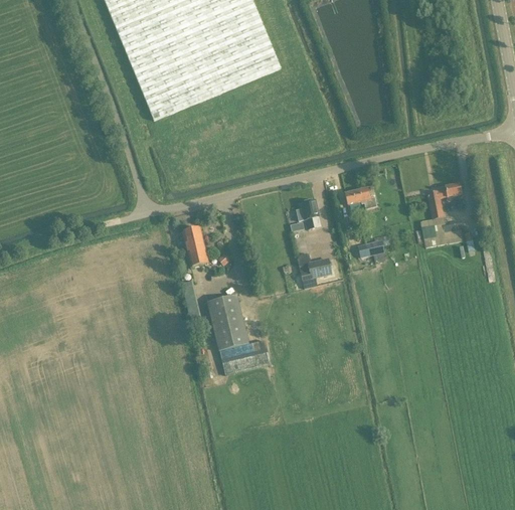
[(104,0),(154,121),(282,68),(252,0),(104,0)]
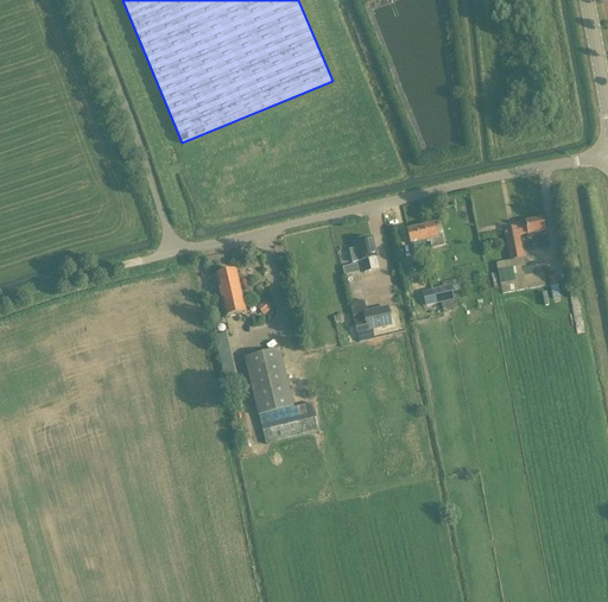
[(519,230),(527,229),(545,226),(542,213),(525,216),(525,220),(518,221),(502,223),(510,255),(495,259),(501,289),(545,280),(542,259),(525,261),(519,230)]
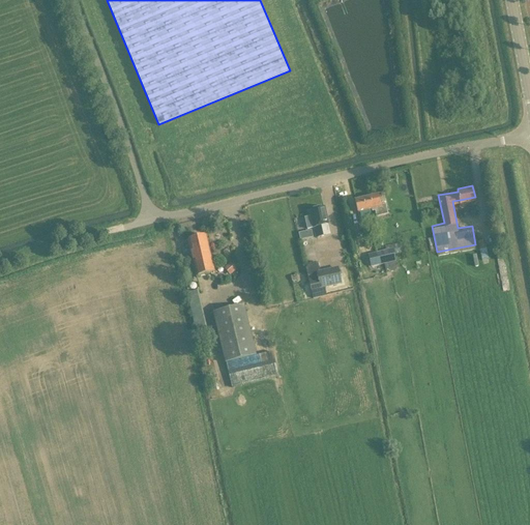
[(388,209),(386,199),(380,200),(378,190),(355,195),(358,207),(372,204),(372,206),(375,206),(376,211),(388,209)]
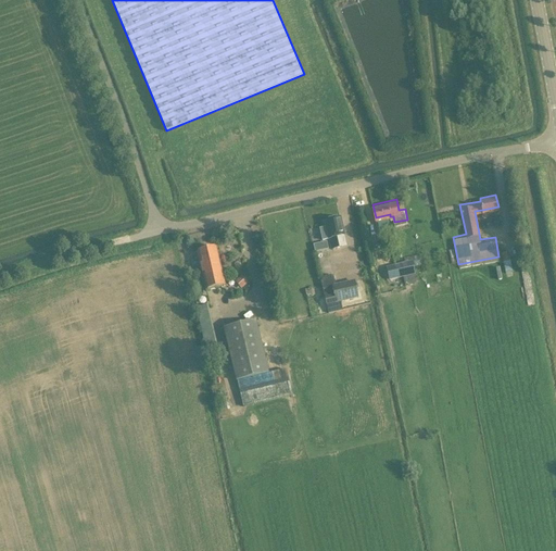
[(326,216),(331,245),(346,241),(340,213),(326,216)]
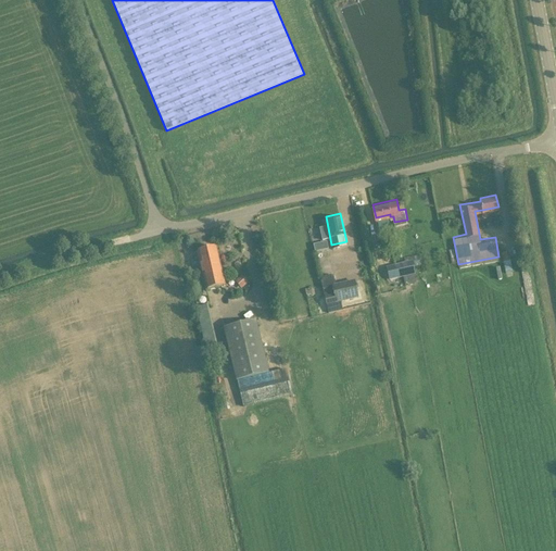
[(197,247),(206,285),(225,280),(216,242),(197,247)]
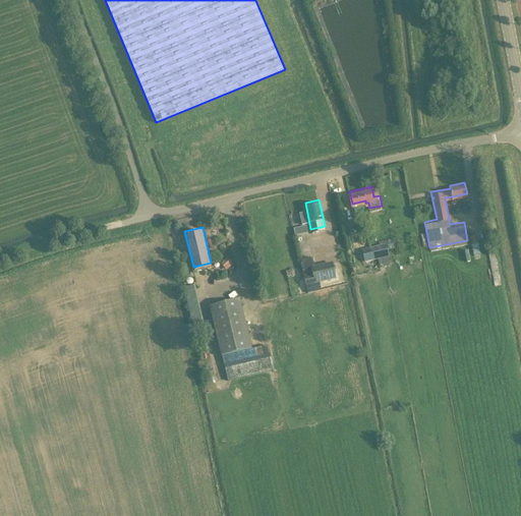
[(469,233),(471,241),(478,239),(476,232),(469,233)]
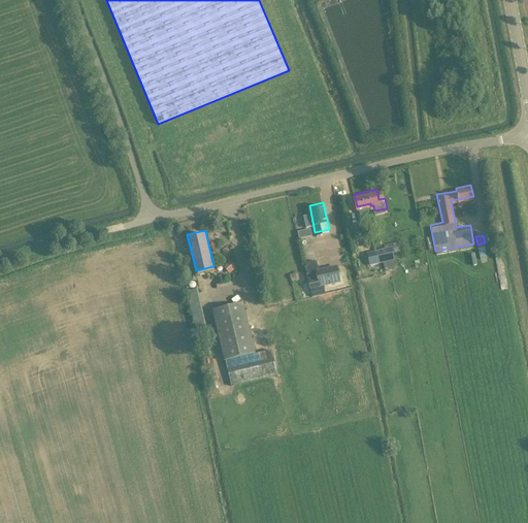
[(385,244),(367,249),(370,261),(383,258),(385,266),(390,265),(395,263),(393,257),(394,256),(393,249),(399,248),(397,238),(384,241),(385,244)]
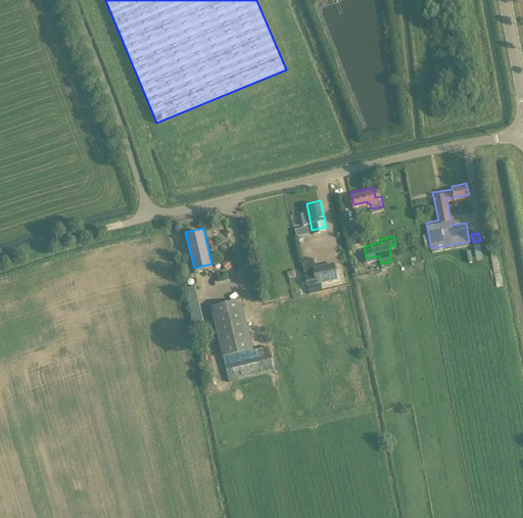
[(227,253),(221,260),(227,266),(233,261),(227,253)]
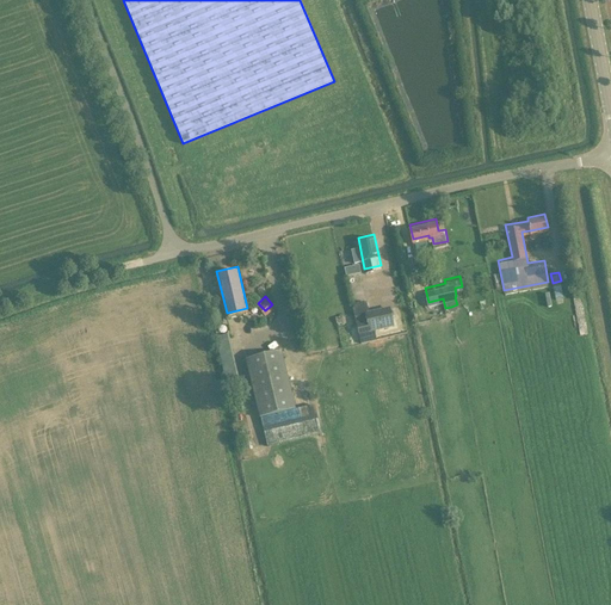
[(366,301),(352,303),(360,339),(376,335),(374,327),(394,322),(389,303),(369,308),(366,301)]
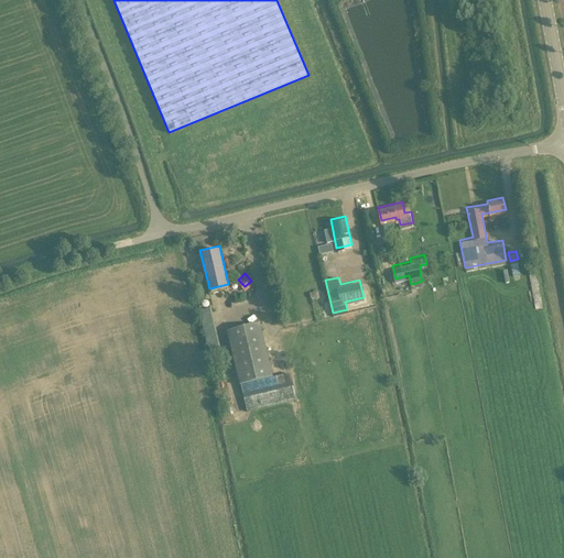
[(260,319),(227,327),(243,398),(246,407),(296,395),(290,370),(272,373),(260,319)]
